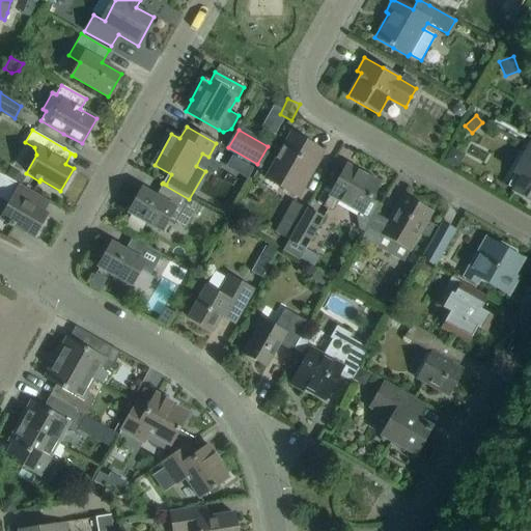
[(290,133),(280,150),(264,178),(297,197),(313,170),(324,151),(290,133)]
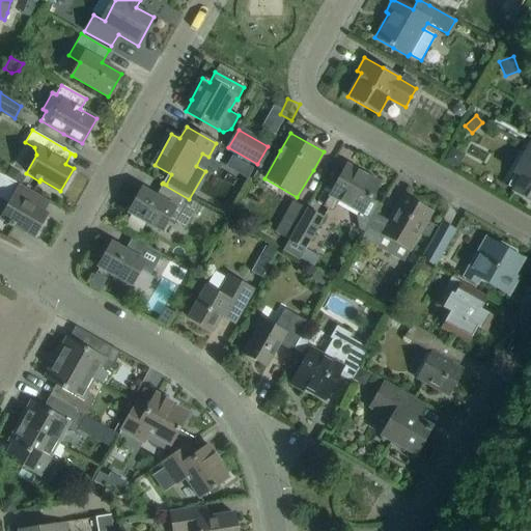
[(530,142),(515,170),(523,174),(513,190),(530,199),(530,142)]
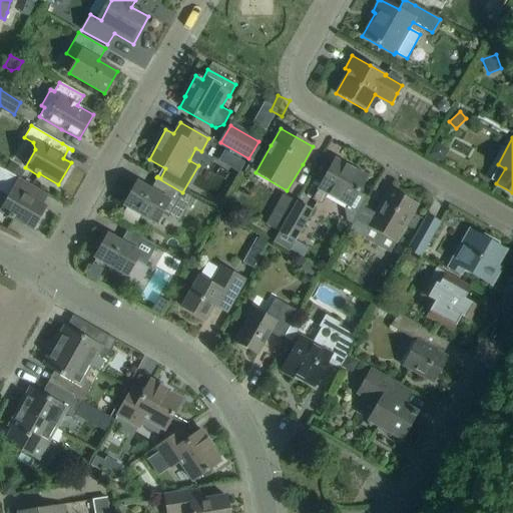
[(245,162),(234,155),(228,166),(238,173),(245,162)]
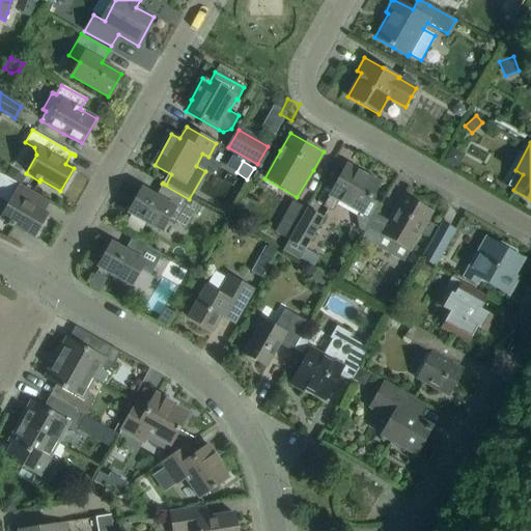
[(361,239),(374,214),(380,204),(370,199),(379,183),(346,165),(336,183),(323,206),(332,212),(338,201),(358,213),(356,218),(359,229),(364,232),(361,238),(361,239)]
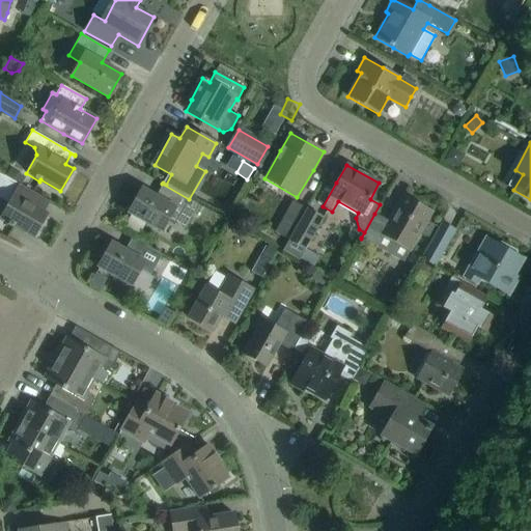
[(49,201),(0,173),(0,199),(7,204),(0,217),(0,218),(8,223),(7,225),(12,227),(14,226),(33,238),(47,215),(38,210),(45,200),(48,202),(49,201)]
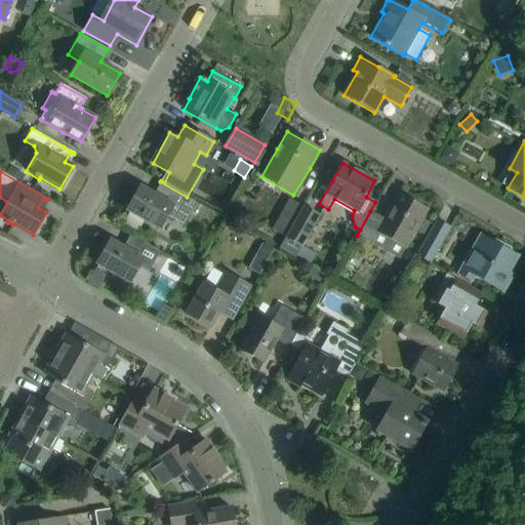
[(187,198),(187,197),(160,182),(160,183),(164,186),(158,196),(139,186),(126,210),(160,230),(167,216),(184,226),(196,203),(187,198)]
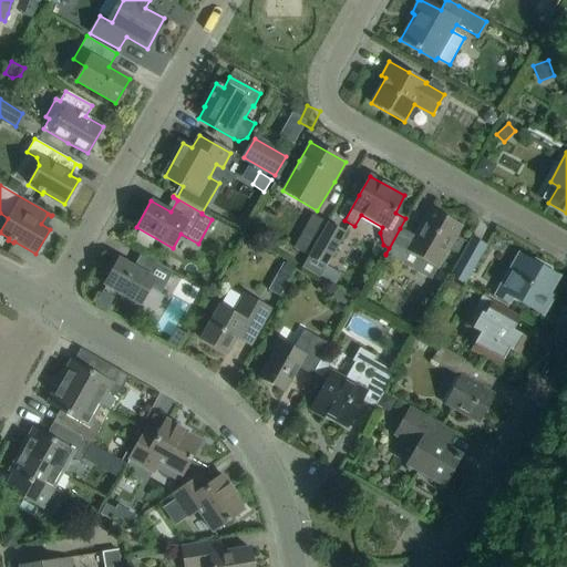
[(400,228),(385,255),(430,279),(449,248),(457,253),(464,241),(455,236),(460,227),(430,209),(414,236),(400,228)]
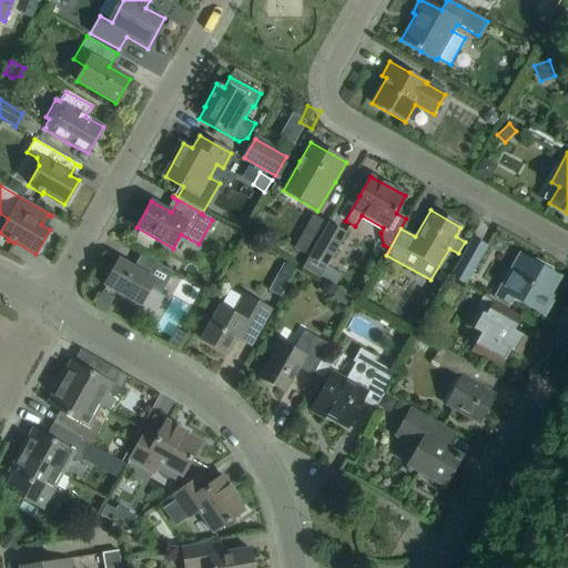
[(294,249),(308,256),(327,223),(313,215),(294,249)]
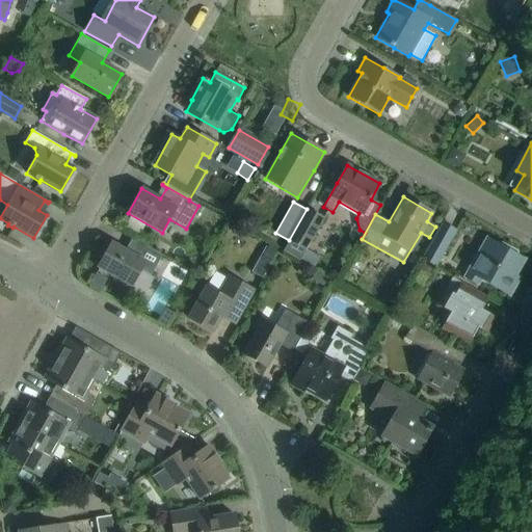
[(323,219),(307,209),(289,240),(307,249),(323,219)]
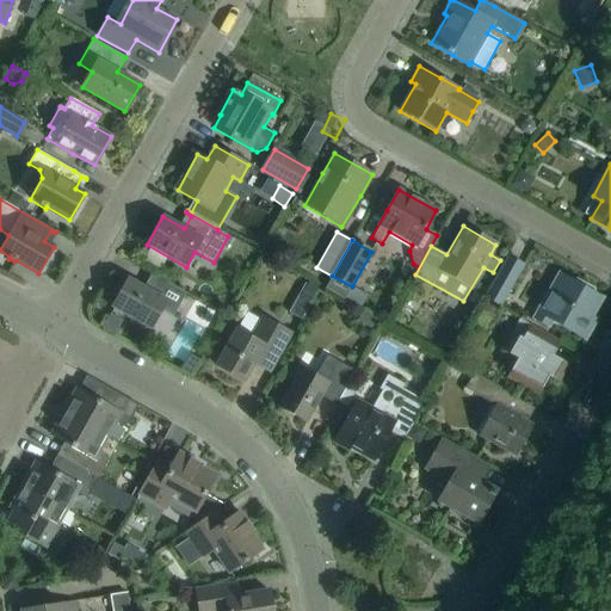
[(524,266),(507,257),(483,297),(500,307),(524,266)]
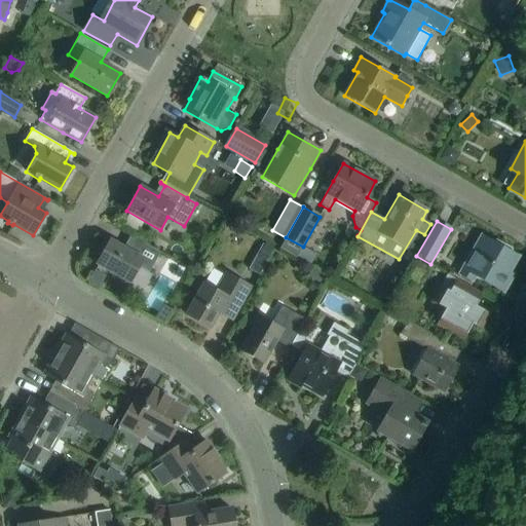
[(148,272),(159,253),(130,236),(129,236),(135,239),(128,251),(110,239),(96,264),(129,284),(139,267),(148,272)]
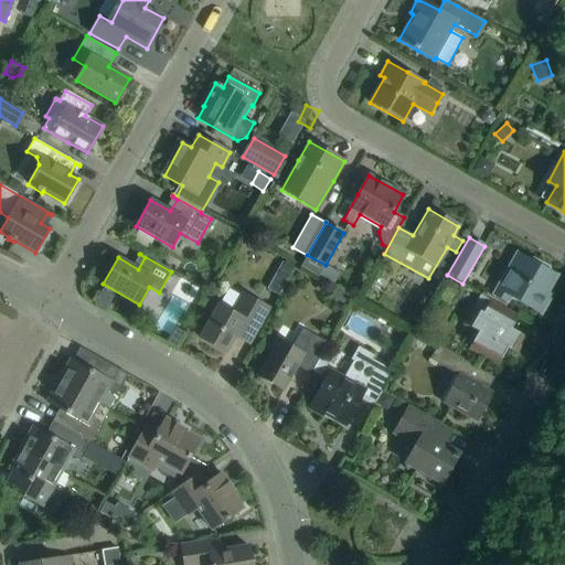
[(507,272),(493,294),(507,301),(510,296),(536,311),(556,276),(521,256),(511,274),(507,272)]
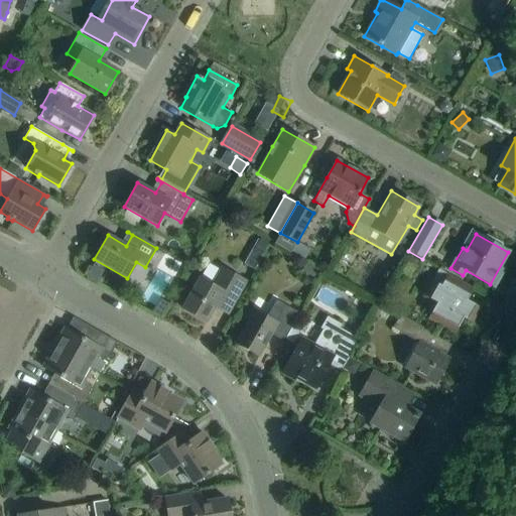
[(211,285),(199,278),(191,290),(181,308),(207,323),(220,298),(232,305),(236,299),(246,282),(221,268),(211,285)]
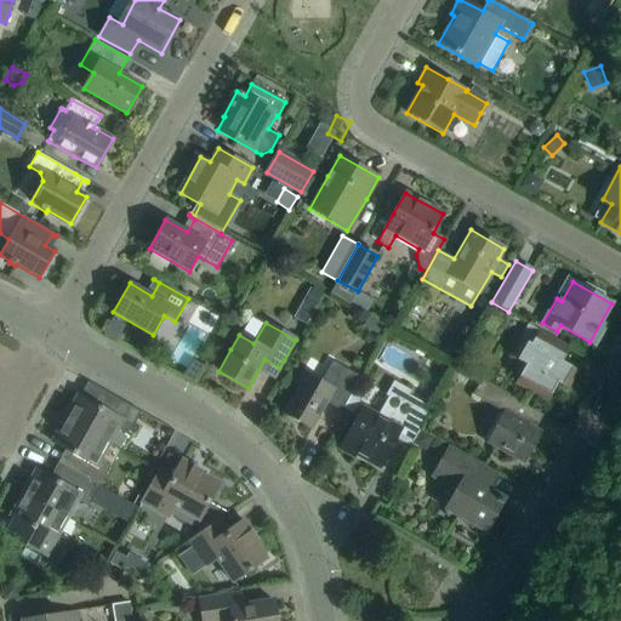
[(548,336),(528,324),(510,357),(527,365),(514,383),(525,389),(547,402),(558,383),(568,389),(579,371),(554,358),(562,345),(569,349),(569,348),(548,336)]
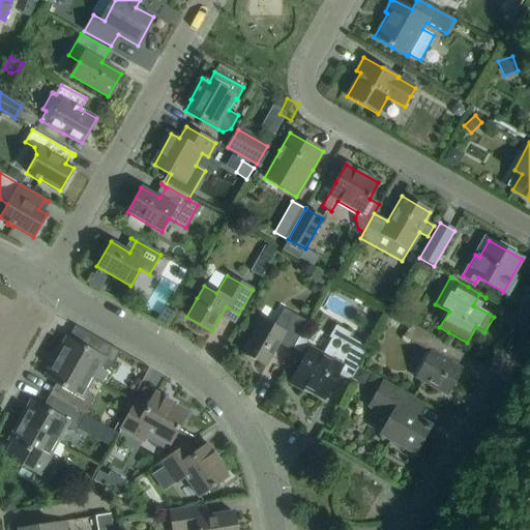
[(291,351),(292,349),(299,335),(307,322),(284,308),(273,326),(258,317),(256,321),(252,328),(255,330),(241,352),(266,366),(278,344),(291,351)]
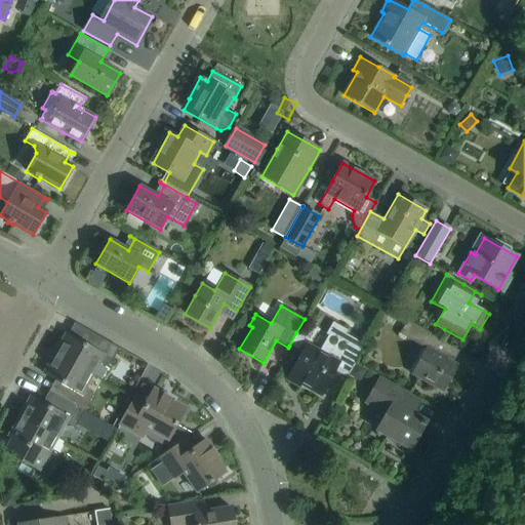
[(365,346),(346,334),(349,330),(333,322),(327,333),(328,335),(319,352),(307,345),(296,361),(287,378),(292,381),(293,379),(320,395),(334,371),(347,378),(349,374),(353,367),(355,364),(365,346)]
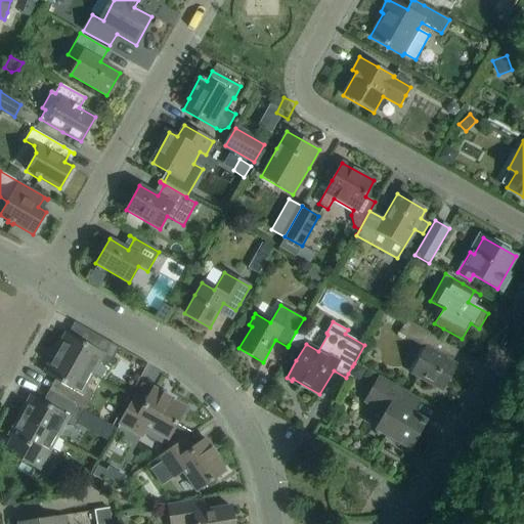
[(436,338),(427,333),(405,321),(398,334),(425,348),(410,374),(442,391),(456,365),(446,359),(453,348),(436,338)]
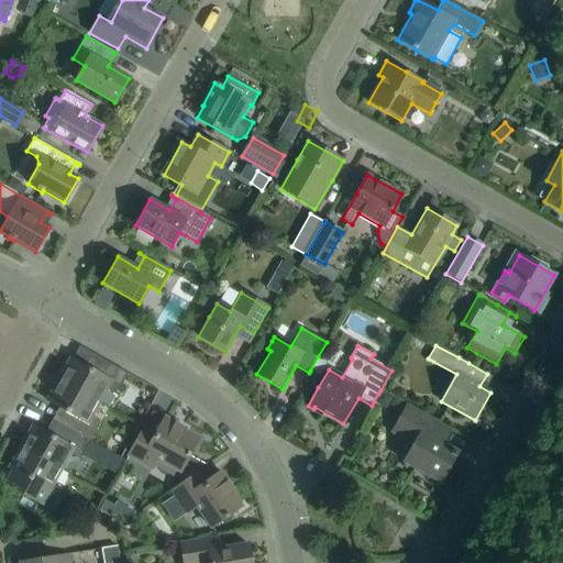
[(318,356),(310,371),(320,376),(328,362),(318,356)]
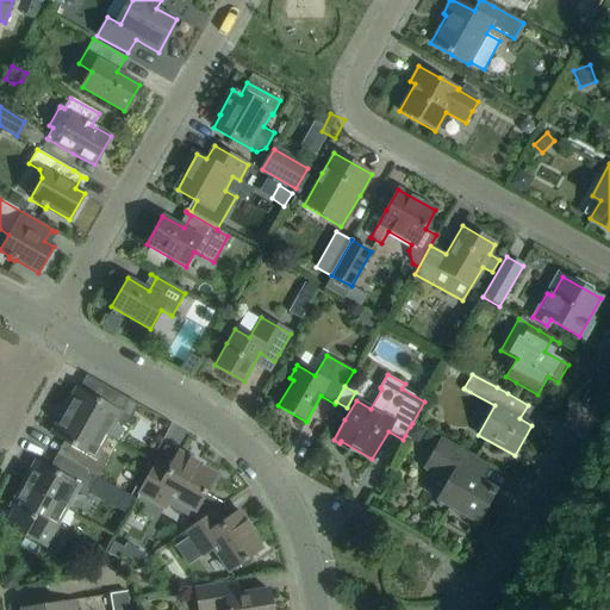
[(63,410),(107,436),(114,423),(126,424),(128,424),(138,405),(106,387),(99,400),(76,387),(63,410)]
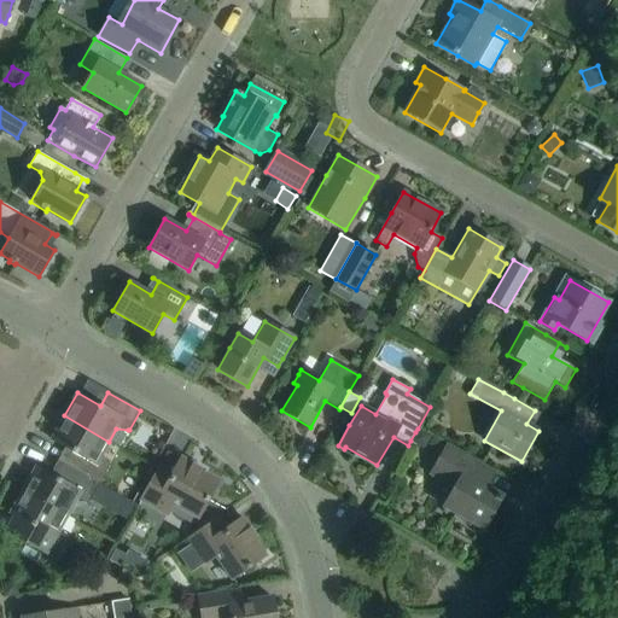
[(101,455),(109,442),(64,415),(51,439),(74,453),(66,466),(99,484),(110,465),(109,464),(101,455)]
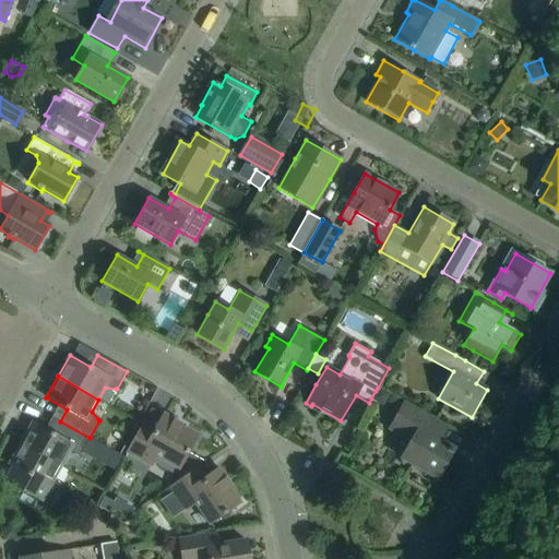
[(151,397),(150,387),(140,387),(141,399),(151,397)]
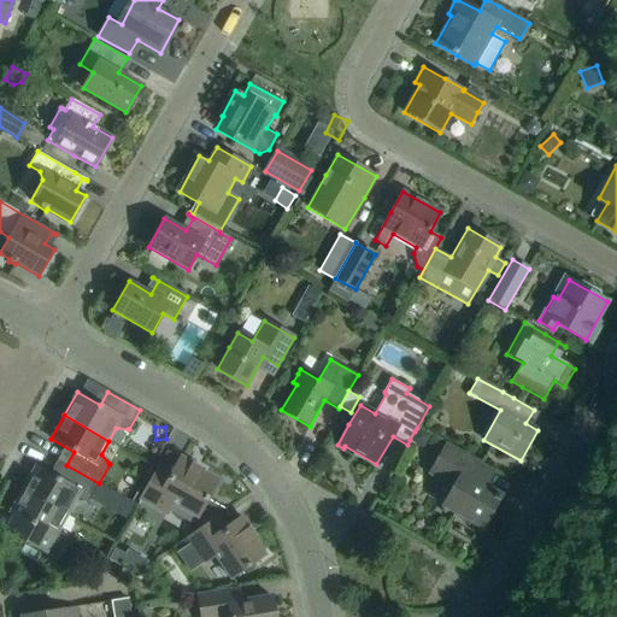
[(410,440),(422,447),(429,435),(417,428),(415,432),(410,440)]
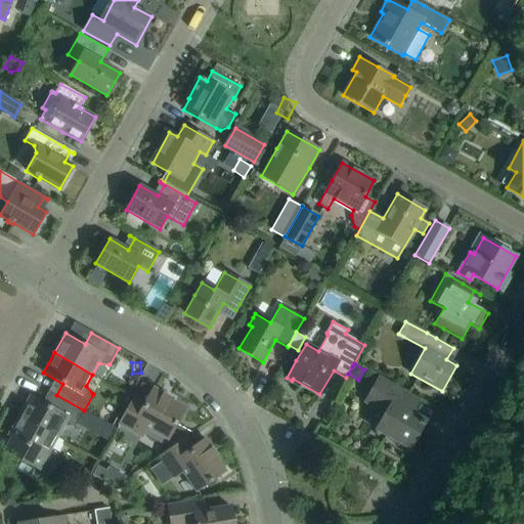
[(407,395),(379,379),(365,401),(386,413),(377,430),(409,448),(425,421),(400,407),(407,395)]
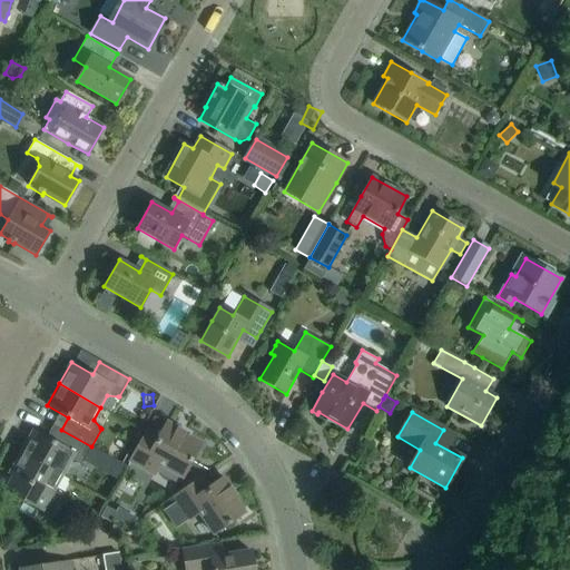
[(158,439),(145,432),(129,461),(154,474),(159,464),(182,478),(199,445),(184,436),(186,433),(167,423),(158,439)]
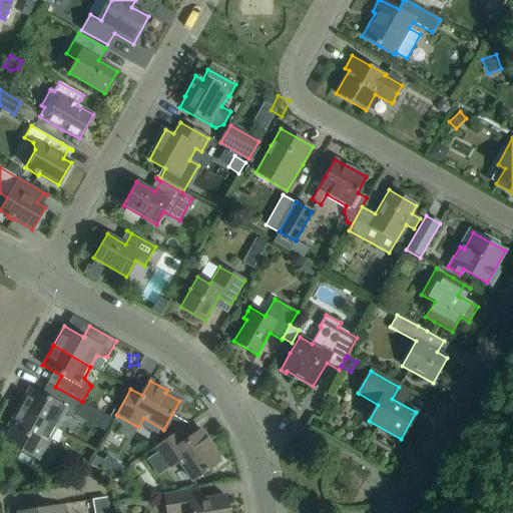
[(72,419),(82,402),(55,387),(49,399),(29,388),(18,407),(56,428),(62,417),(71,418),(72,419)]
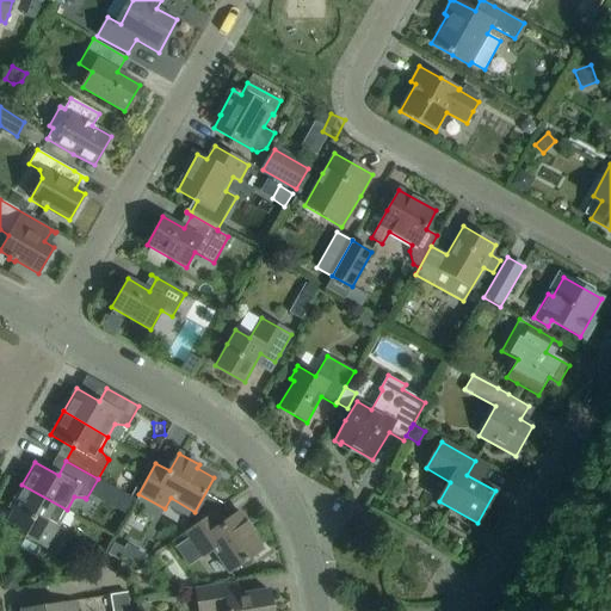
[(98,479),(88,494),(127,516),(135,499),(98,479)]
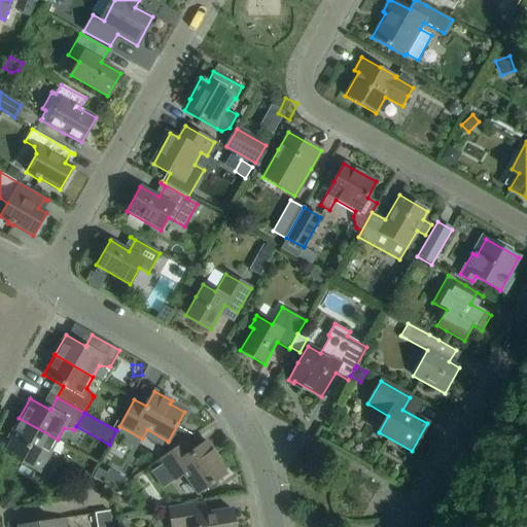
[(51,451),(58,440),(19,418),(7,437),(11,440),(4,452),(48,477),(59,459),(57,458),(51,451)]
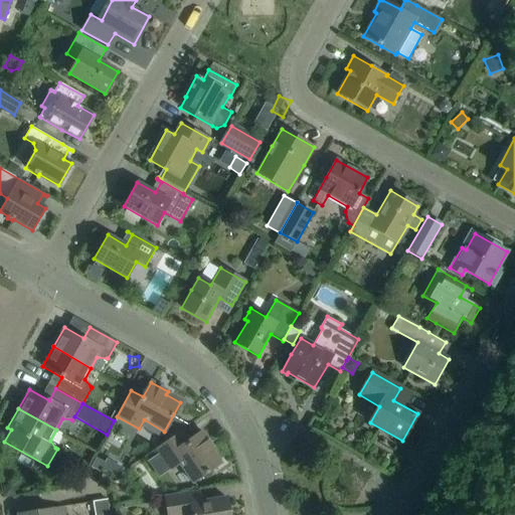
[(156,448),(168,465),(171,469),(179,463),(193,482),(203,475),(220,463),(211,450),(213,449),(202,432),(188,442),(181,431),(156,448)]
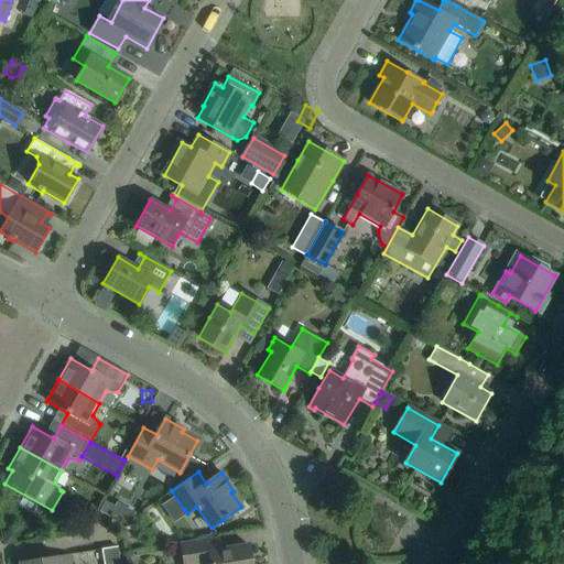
[(121,524),(111,519),(106,529),(116,534),(121,524)]
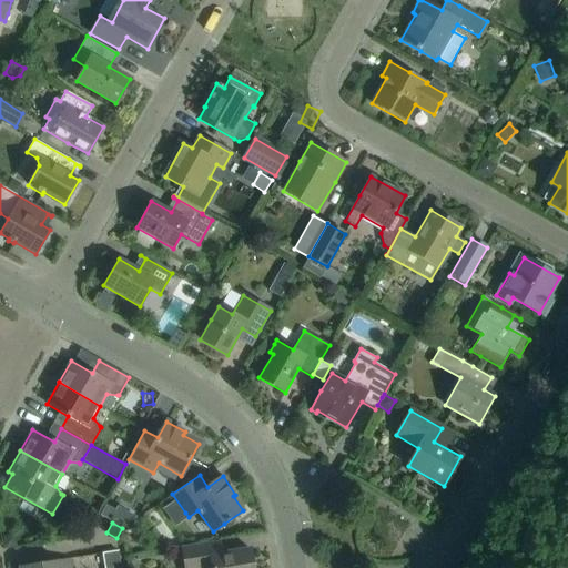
[(219,540),(214,541),(182,547),(184,567),(252,567),(250,549),(221,554),(219,540)]
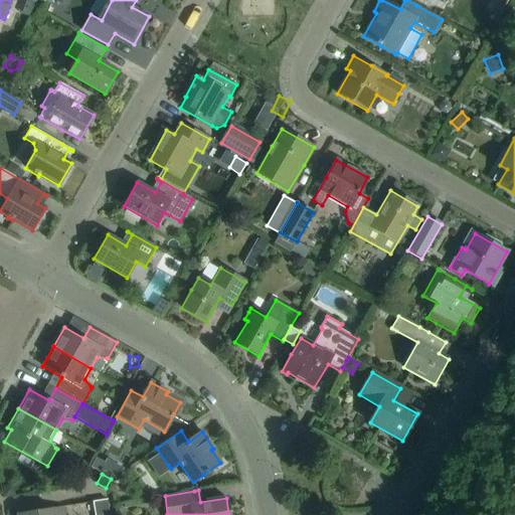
[(95,514),(109,514),(107,500),(93,502),(95,514)]
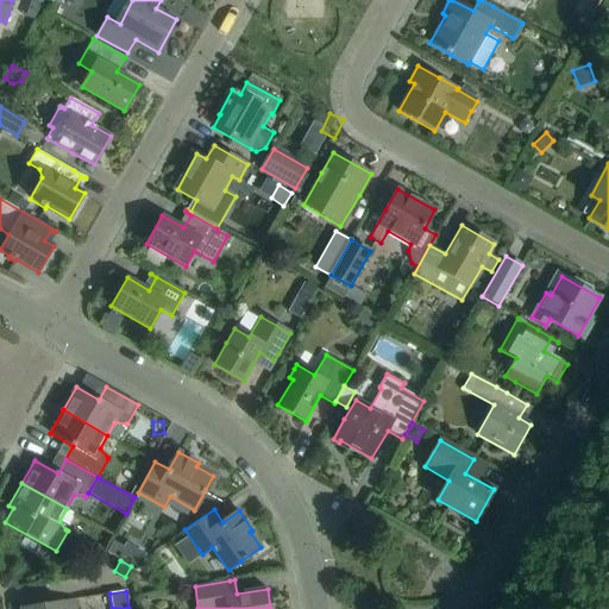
[(20,608),(75,608),(74,598),(22,608),(20,608)]
